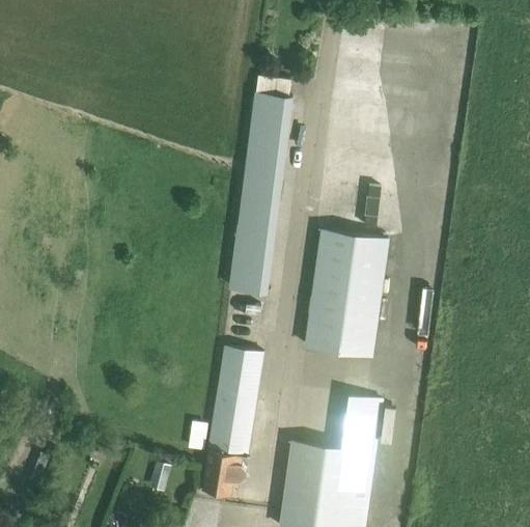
[(288,96),(290,81),(257,76),(255,92),(288,96)]
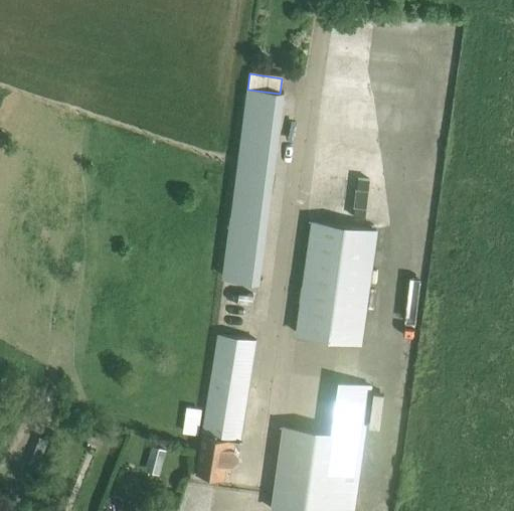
[(340,128),(360,129),(361,106),(341,105),(340,128)]
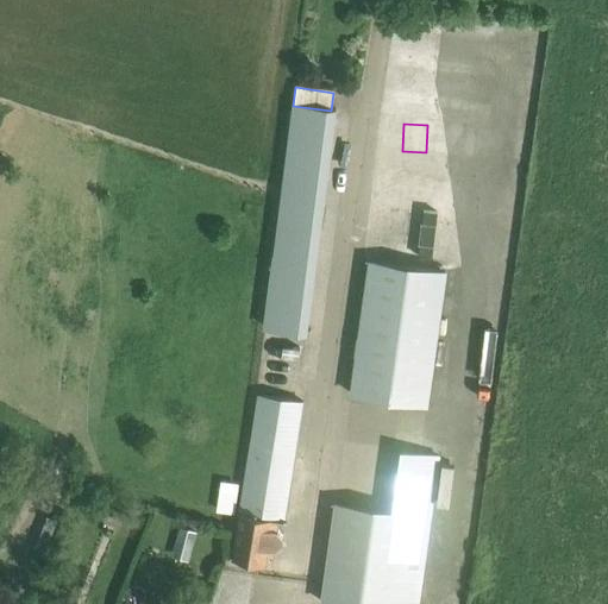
[(350,397),(427,408),(446,275),(369,264),(350,397)]
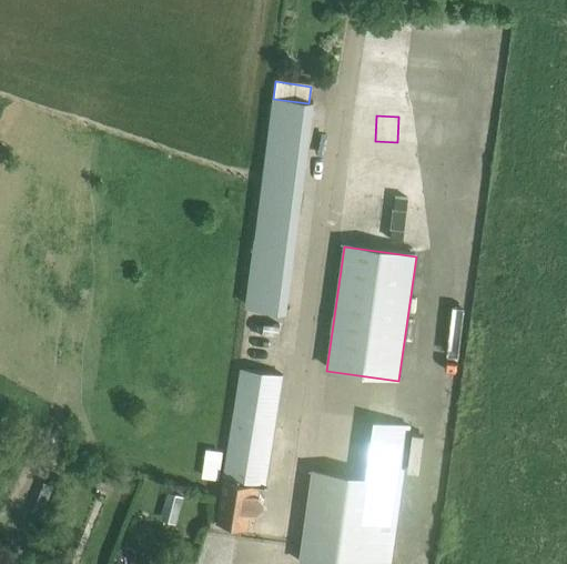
[(239,371),(214,523),(246,529),(250,514),(255,515),(263,510),(264,504),(259,497),(260,489),(266,490),(266,487),(265,487),(282,378),(239,371)]
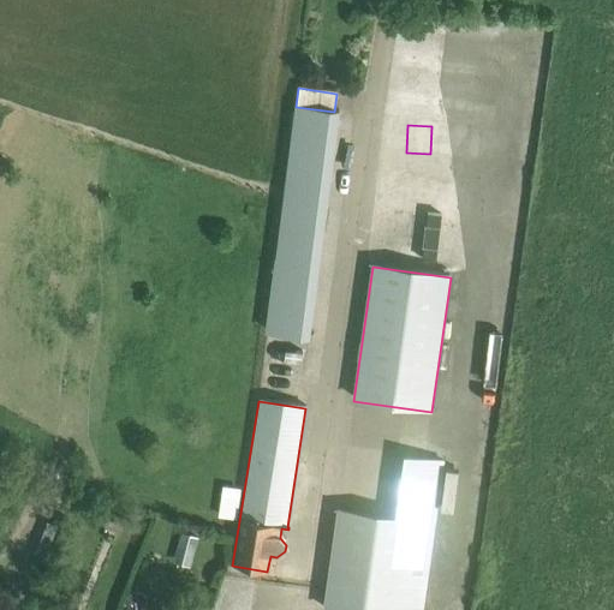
[(422,609),(442,466),(406,461),(398,520),(338,512),(325,609),(422,609)]
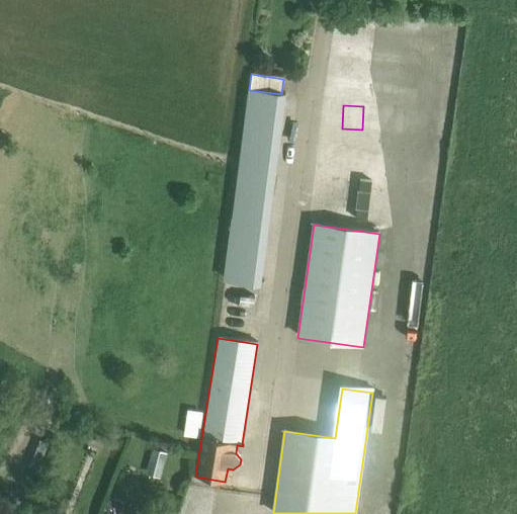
[(186,410),(182,436),(198,439),(202,413),(186,410)]
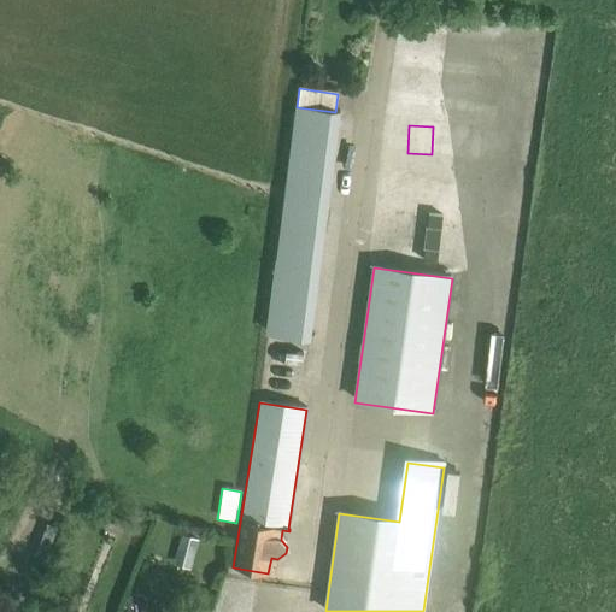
[(42,581),(51,558),(56,545),(62,533),(47,527),(42,539),(37,552),(28,575),(42,581)]
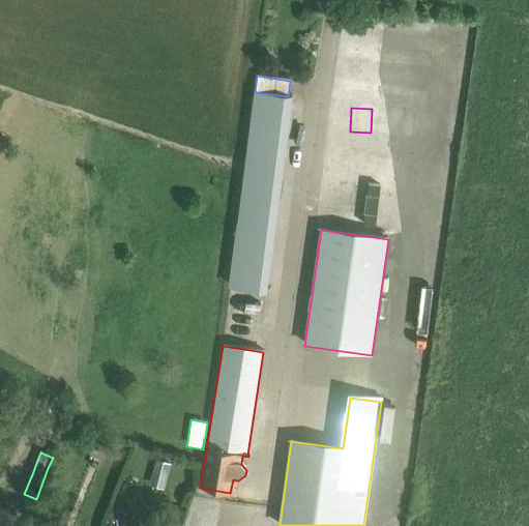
[(155,462),(152,475),(167,478),(171,466),(155,462)]
